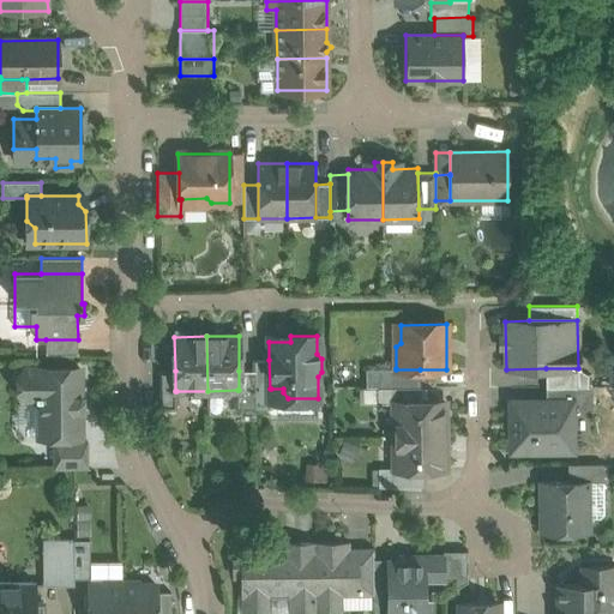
[(78,339),(46,339),(46,354),(78,354),(78,339)]
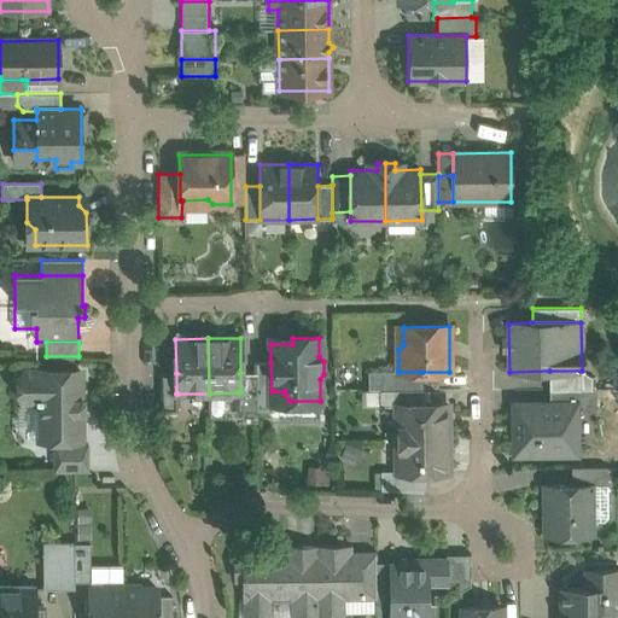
[(272,391),(270,362),(256,362),(257,373),(257,407),(273,407),(273,391),(272,391)]
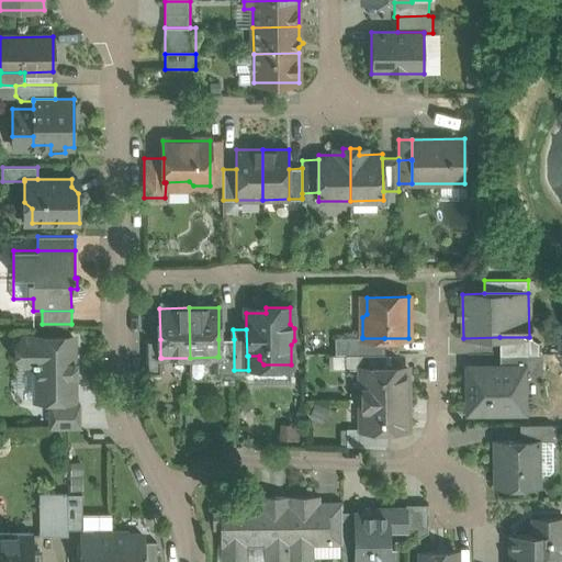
[(384,338),(362,338),(362,337),(346,337),(346,355),(384,355),(384,338)]
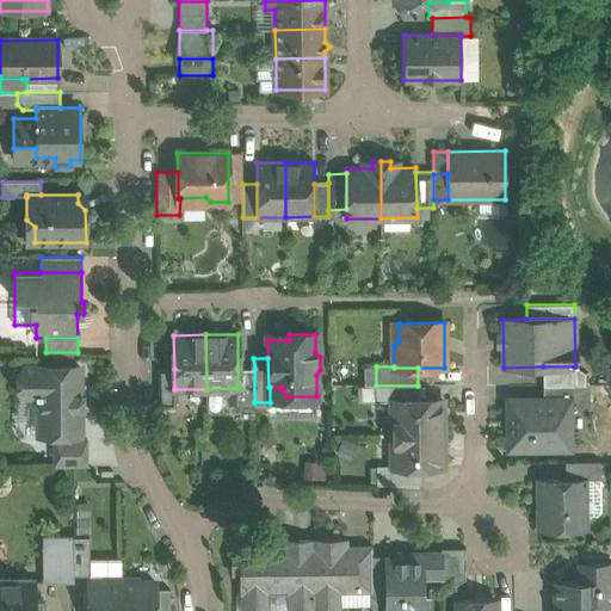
[(575,386),(575,366),(543,366),(543,386),(575,386)]
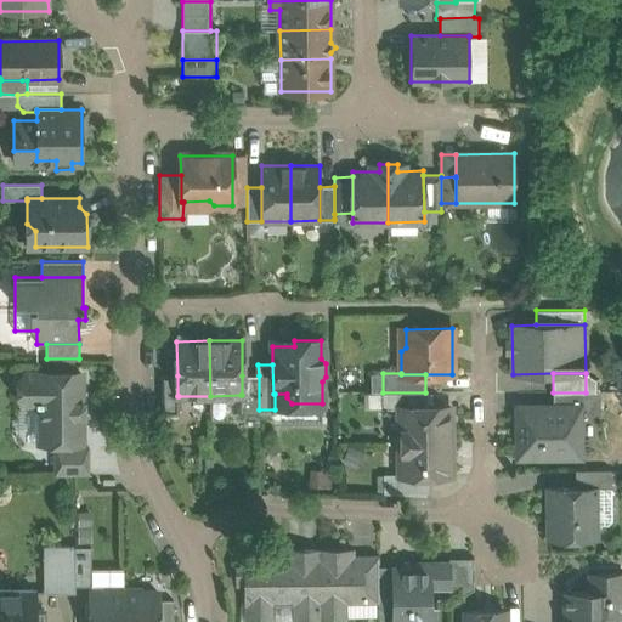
[(82,374),(27,374),(21,380),(21,396),(27,403),(40,403),(40,442),(82,441),(82,417),(83,417),(83,401),(82,401),(82,374)]
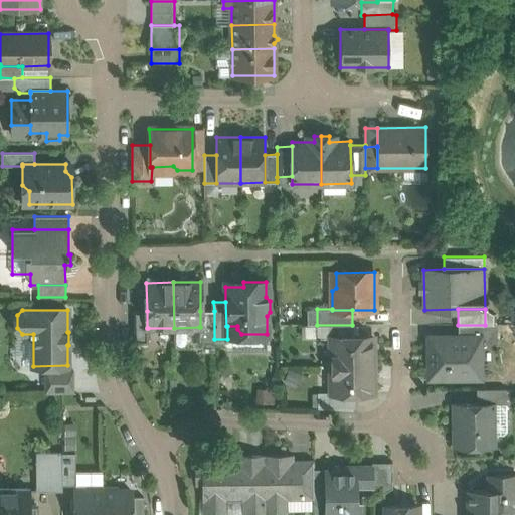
[(147,311),(134,311),(134,343),(148,343),(148,328),(147,328),(147,311)]
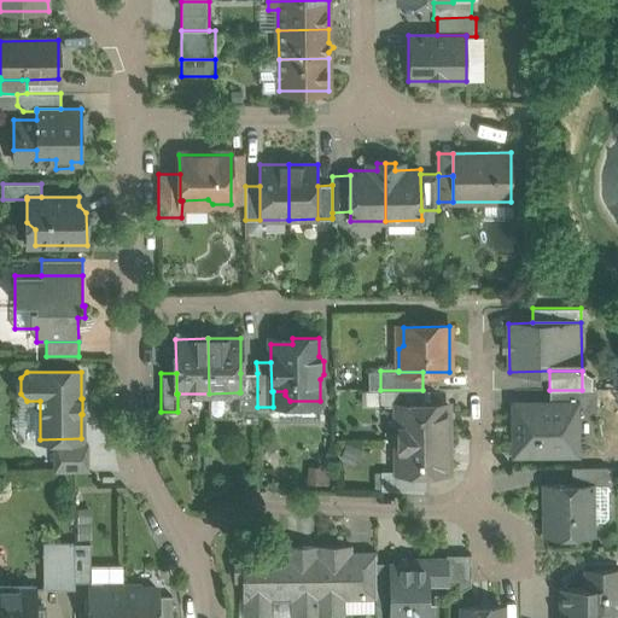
[(257,373),(240,373),(240,392),(239,392),(239,412),(257,412),(257,409),(257,407),(257,373)]
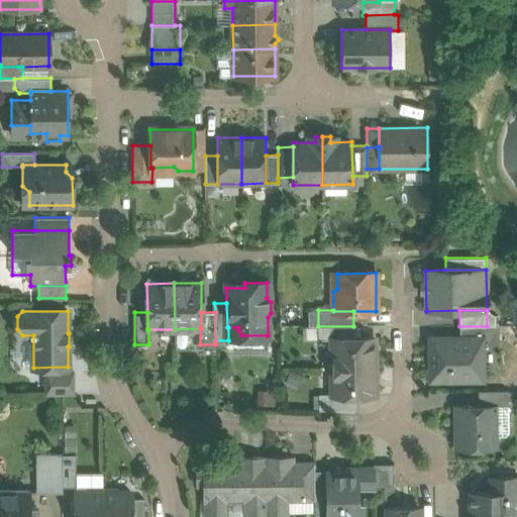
[(353,338),(353,326),(318,326),(318,339),(332,339),(332,338),(353,338)]
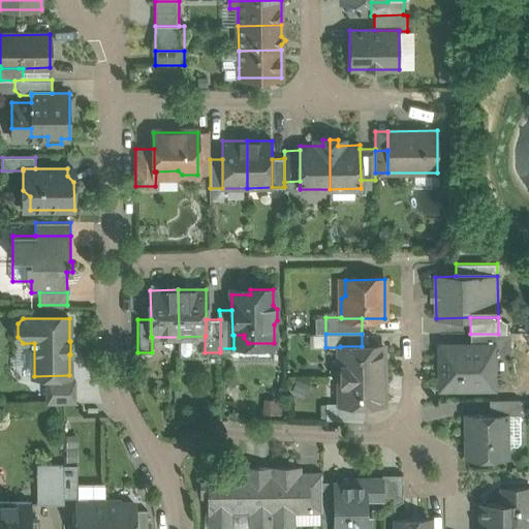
[(507,350),(507,334),(498,334),(470,334),(470,346),(492,346),(492,350),(507,350)]
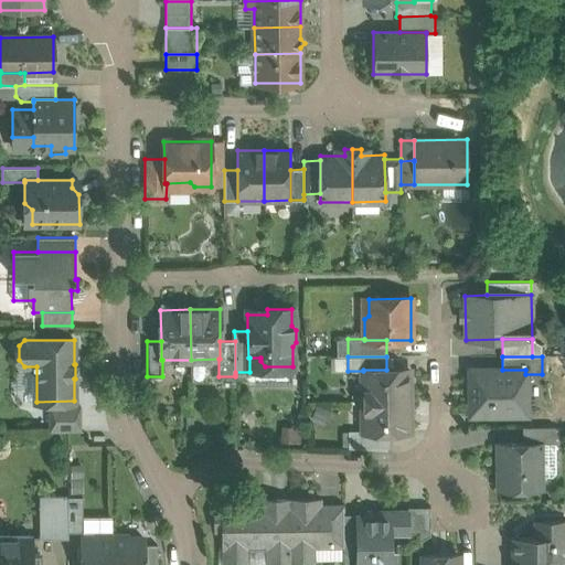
[(407,386),(407,370),(386,370),(363,370),(363,371),(363,401),(411,401),(411,388),(407,386)]
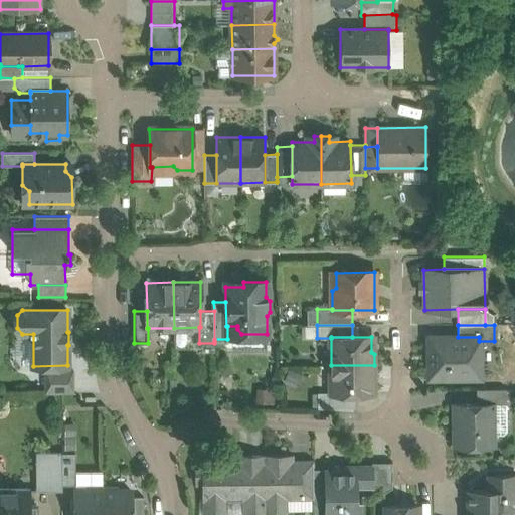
[(458,337),(428,337),(430,377),(479,377),(479,341),(479,337),(458,337)]
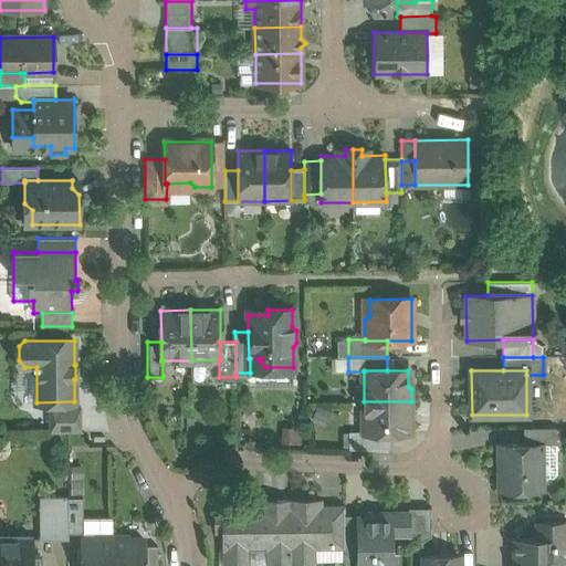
[(411,401),(364,401),(364,431),(364,432),(389,432),(409,432),(409,416),(411,412),(411,401)]
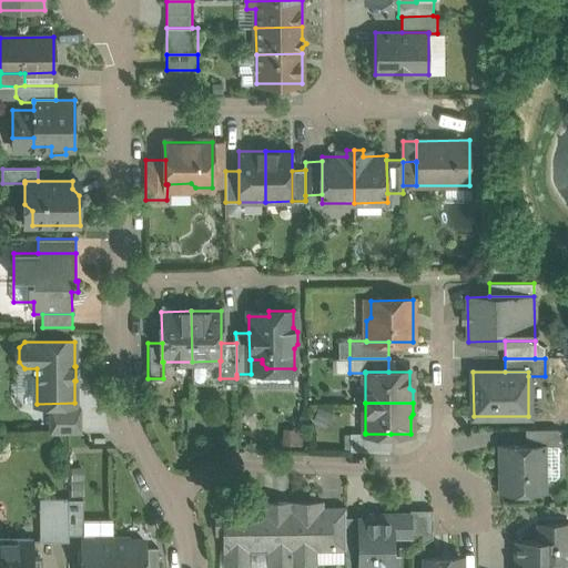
[(81,408),(50,409),(50,434),(81,433),(81,408)]
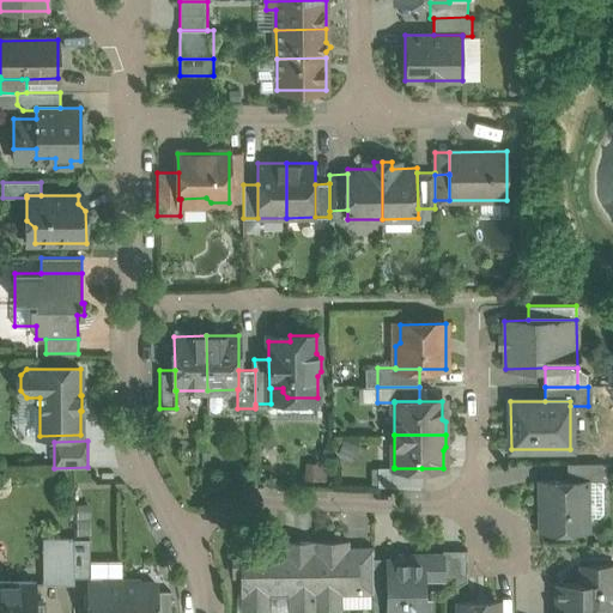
[(602,463),(566,463),(566,481),(587,480),(602,480),(602,463)]
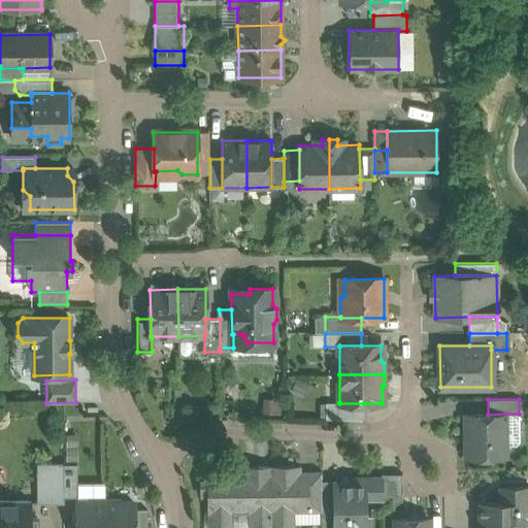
[(363,418),(363,403),(339,403),(339,402),(326,402),(326,418),(363,418)]
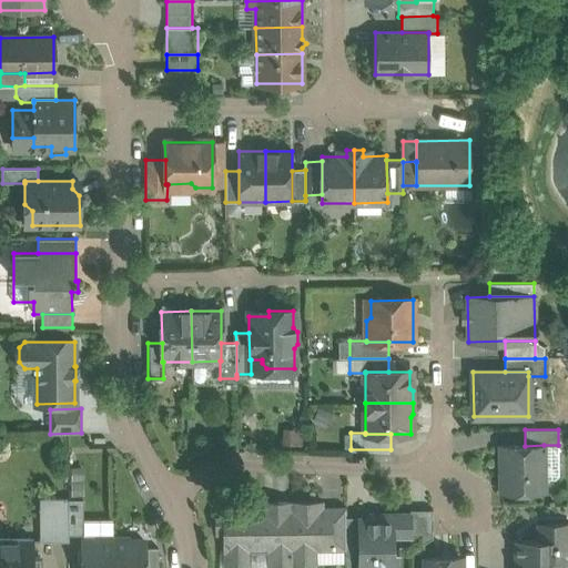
[(525,446),(500,446),(500,493),(544,492),(544,478),(555,478),(558,475),(558,445),(544,445),(525,446)]
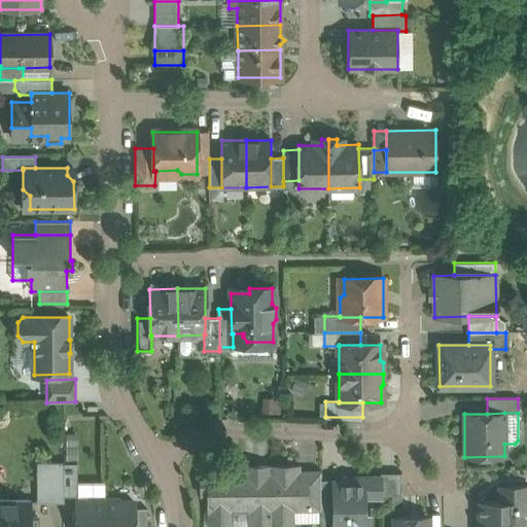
[(64,463),(36,463),(36,502),(64,502),(64,496),(64,463)]
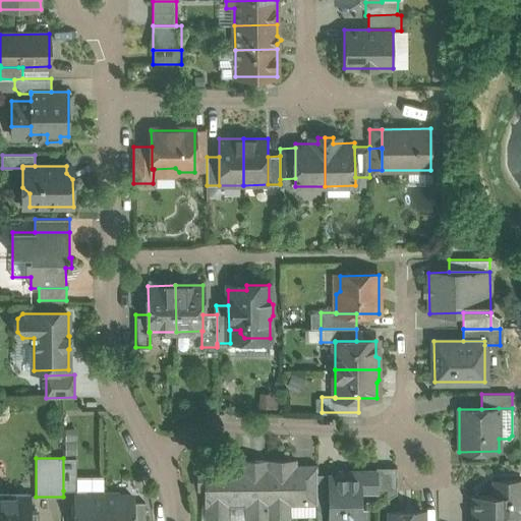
[(76,490),(76,458),(63,458),(63,490),(76,490)]
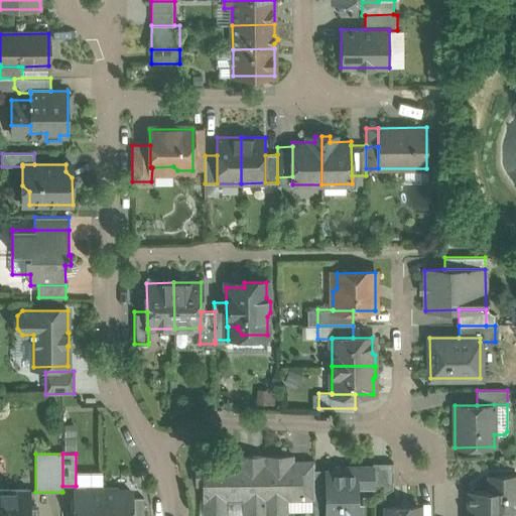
[(264,456),(251,457),(251,478),(264,478),(264,456)]
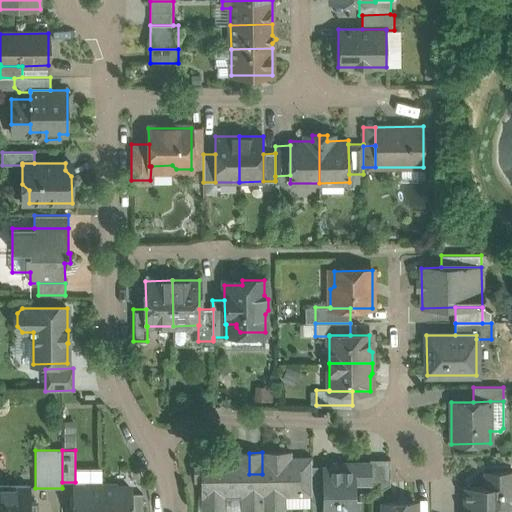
[(289,458),(289,452),(262,452),(262,474),(263,508),(284,508),(284,495),(299,495),(298,458),(289,458)]
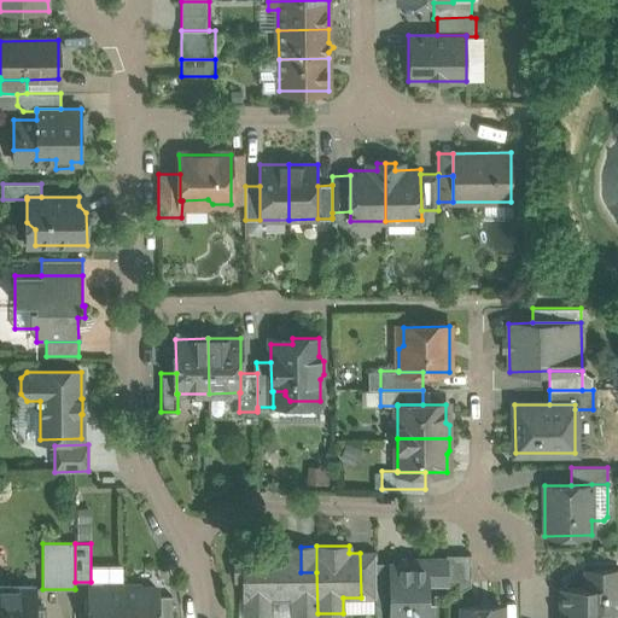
[(284,547),(284,554),(244,555),(244,558),(238,558),(234,561),(234,577),(238,581),(244,581),(244,614),(270,614),(270,600),(292,600),(292,614),(318,613),(316,572),(301,572),(301,547),(284,547)]
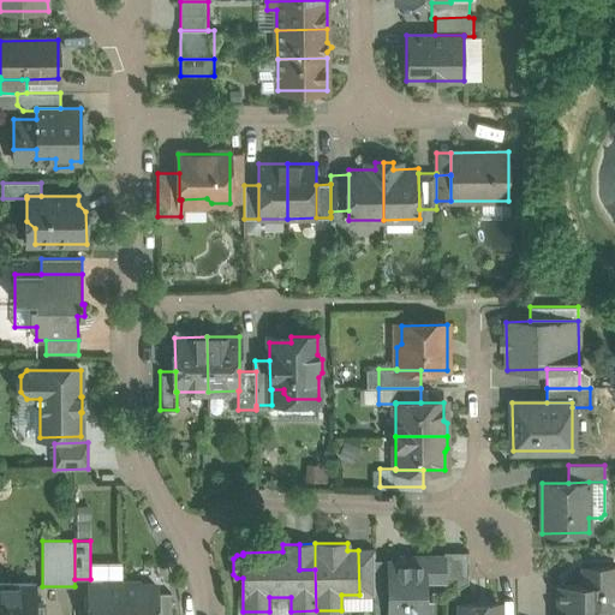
[(374,563),(374,550),(358,550),(359,595),(371,593),(374,593),(372,563),(374,563)]
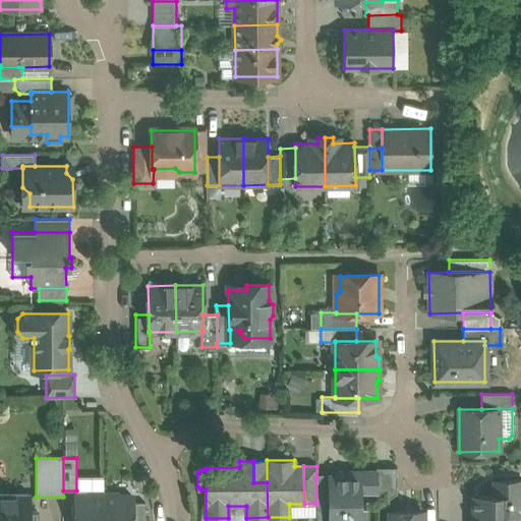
[(396,468),(375,468),(377,472),(378,491),(386,491),(386,500),(396,494),(396,468)]
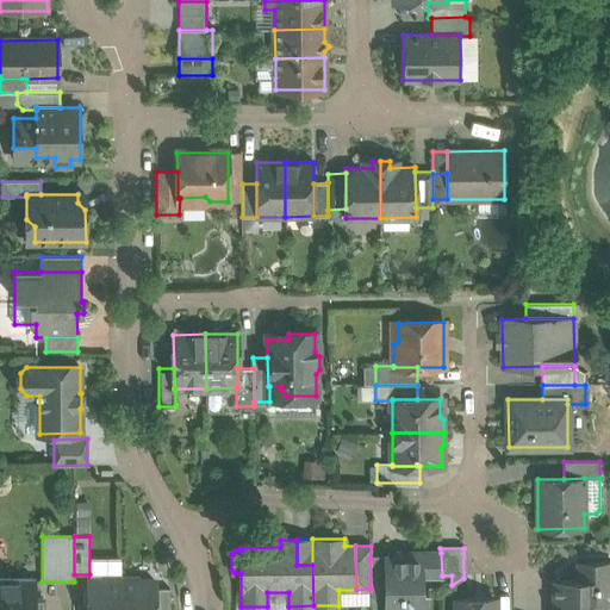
[(410,558),(384,558),(384,595),(385,609),(402,609),(427,609),(427,591),(422,591),(422,576),(442,576),(441,553),(410,553),(410,558)]
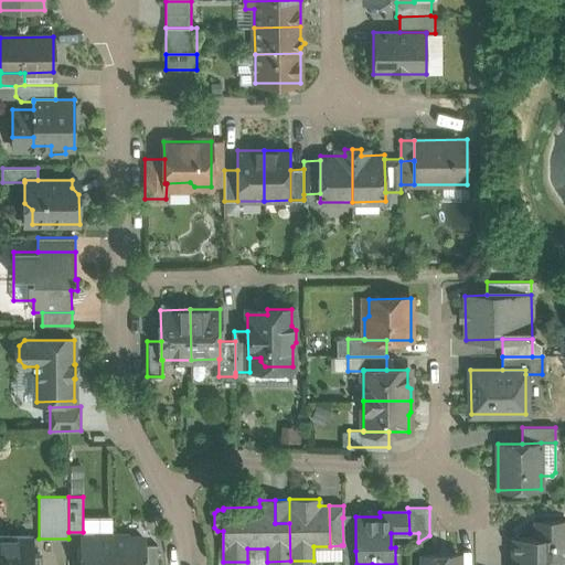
[(355,551),(355,516),(343,518),(342,518),(343,545),(341,545),(342,564),(343,564),(343,551),(355,551)]
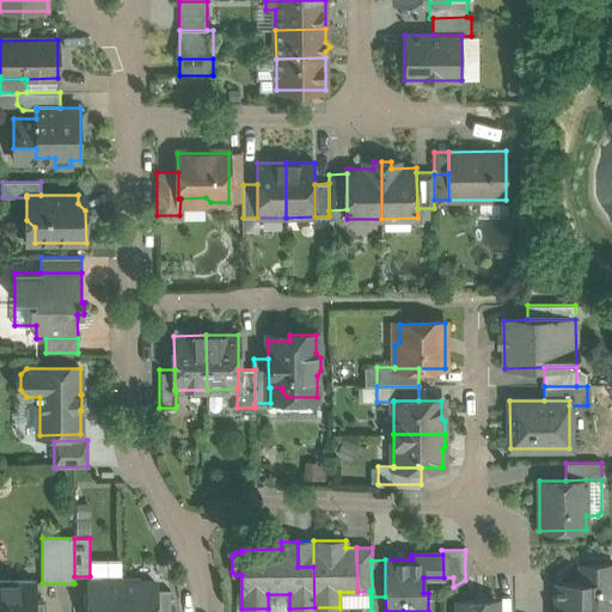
[(611,564),(579,564),(579,582),(562,582),(563,605),(555,606),(554,611),(598,611),(599,607),(611,606),(611,564)]
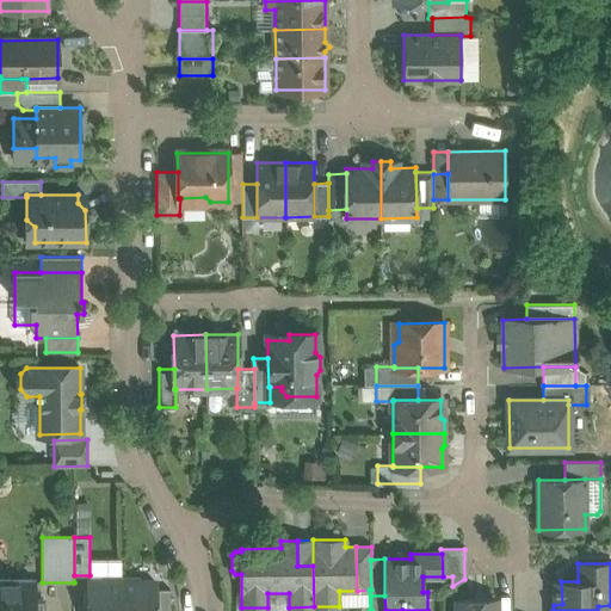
[(34,580),(0,579),(0,610),(34,610),(35,608),(42,608),(42,598),(34,598),(34,580)]
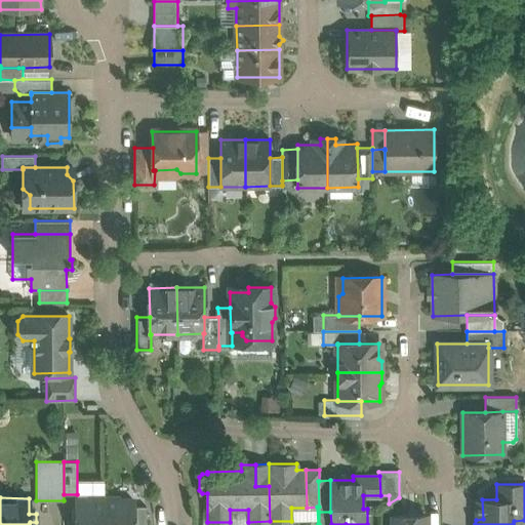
[(90,498),(88,500),(76,500),(76,524),(105,524),(105,498),(90,498)]
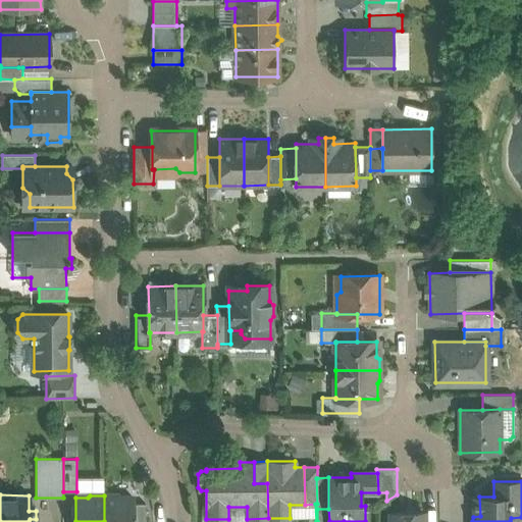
[(120,498),(118,496),(104,496),(104,521),(133,521),(133,503),(133,498),(120,498)]
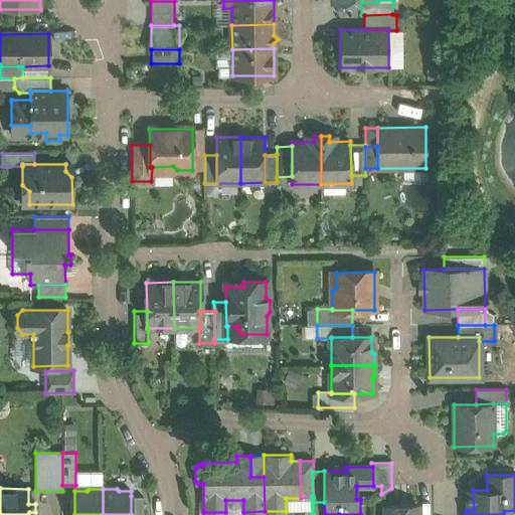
[(143,514),(143,496),(131,496),(131,514),(143,514)]
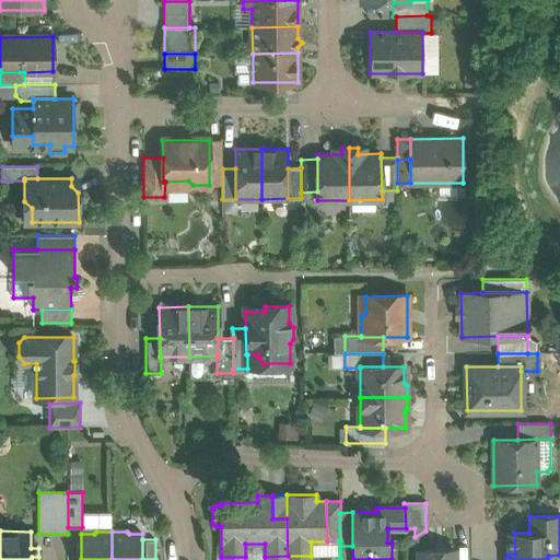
[(453,559),(454,549),(419,550),(418,559),(453,559)]
